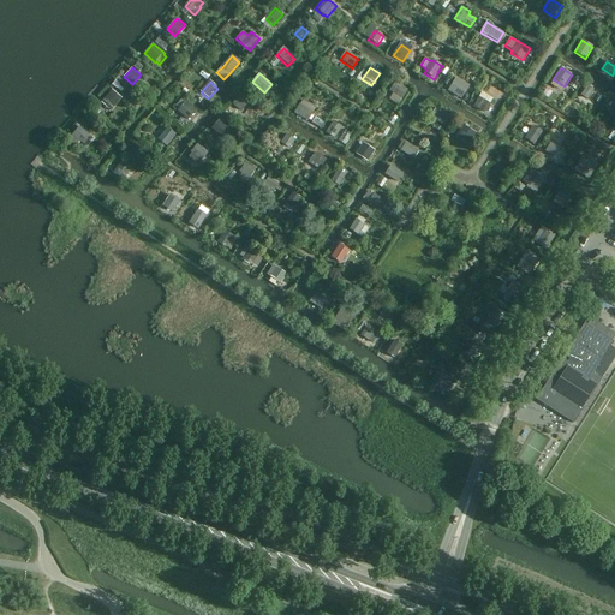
[(457,82),(452,91),(461,97),(467,89),(457,82)]
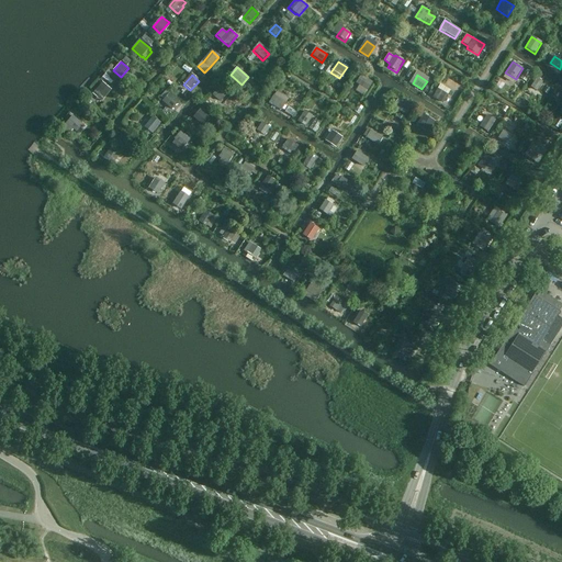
[(372,83),(360,76),(356,83),(359,86),(356,91),(364,97),(368,91),(372,83)]
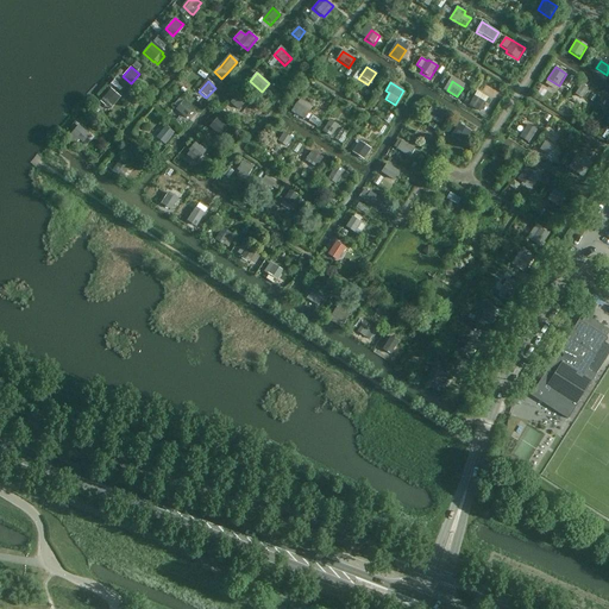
[(588,90),(581,87),(576,95),(582,99),(588,90)]
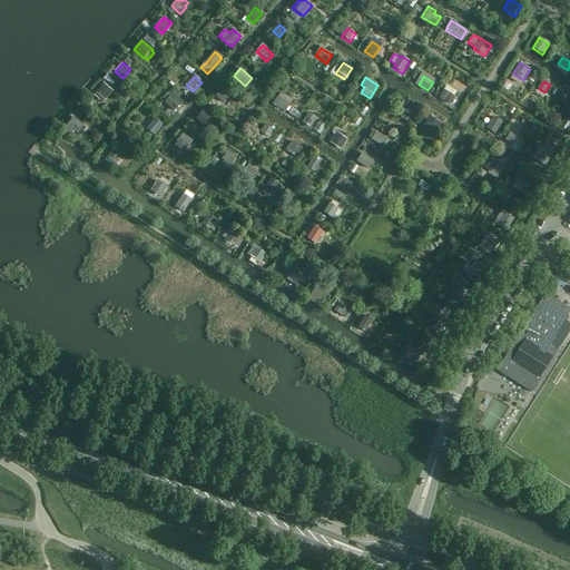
[(96,94),(102,100),(105,101),(112,90),(104,84),(96,94)]
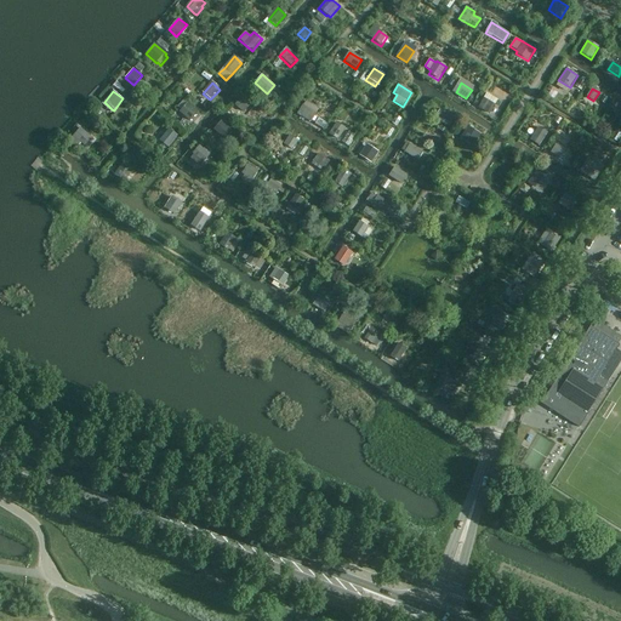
[(244,113),(250,104),(252,103),(243,96),(234,106),(235,106),(233,109),(240,115),(243,112),(244,113)]
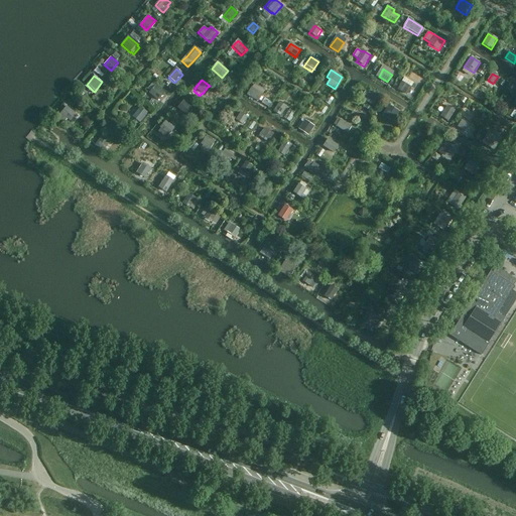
[(401,82),(397,90),(406,96),(411,89),(401,82)]
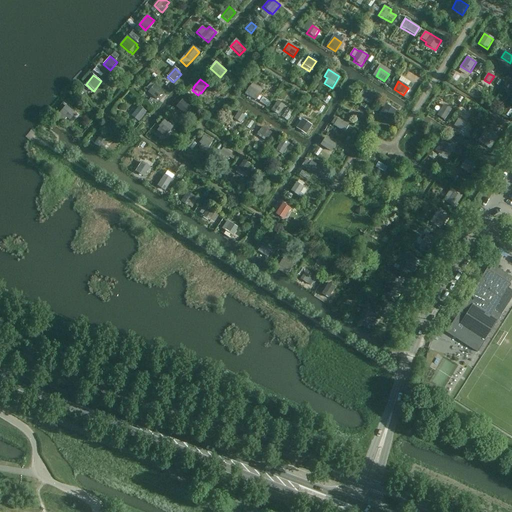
[(256,101),(260,94),(263,90),(252,83),(250,87),(249,87),(245,94),(256,101)]
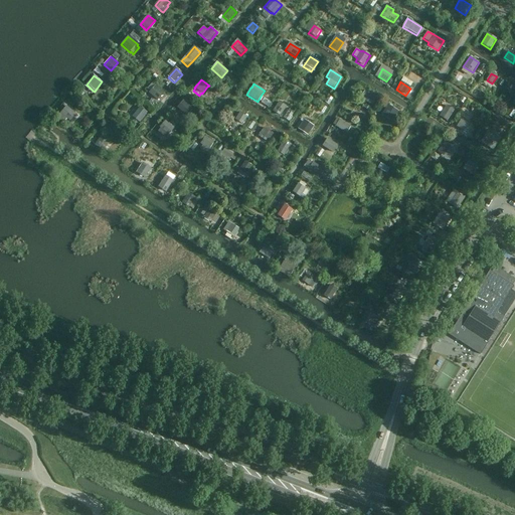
[(157,88),(150,96),(157,102),(164,94),(157,88)]
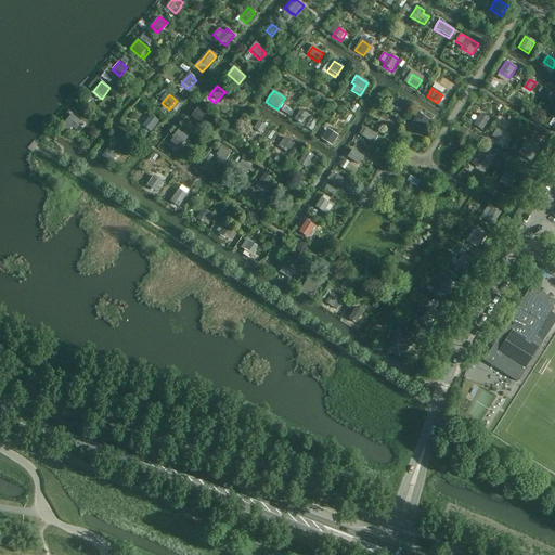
[(392,99),(388,105),(401,114),(405,106),(392,99)]
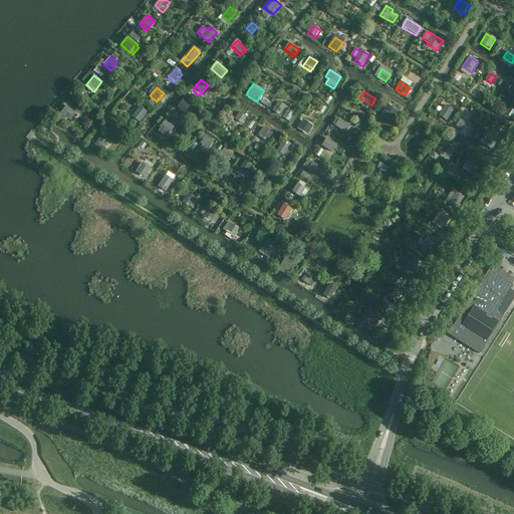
[(327,96),(323,103),(328,106),(332,99),(327,96)]
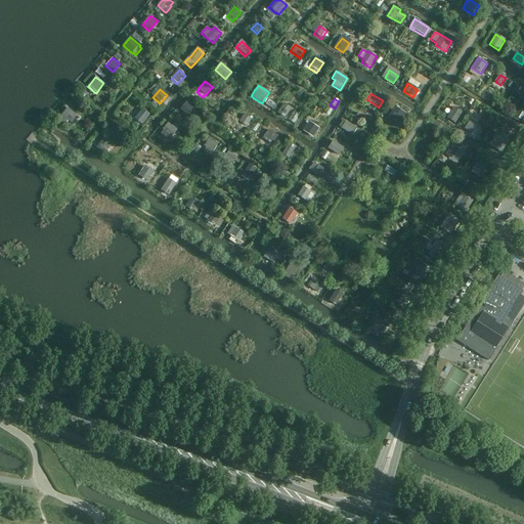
[(186,103),(181,111),(190,118),(195,112),(186,103)]
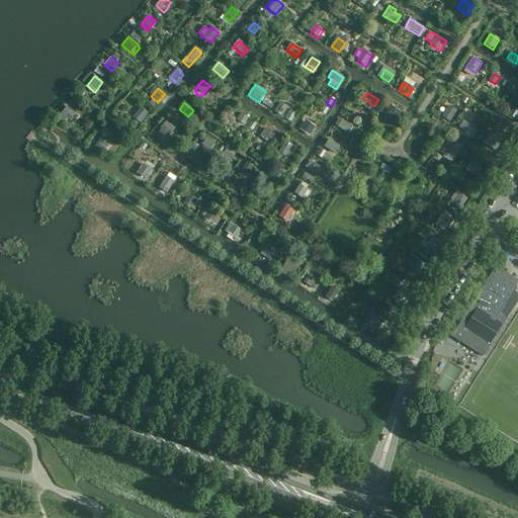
[(281,117),(288,107),(280,102),(274,112),(281,117)]
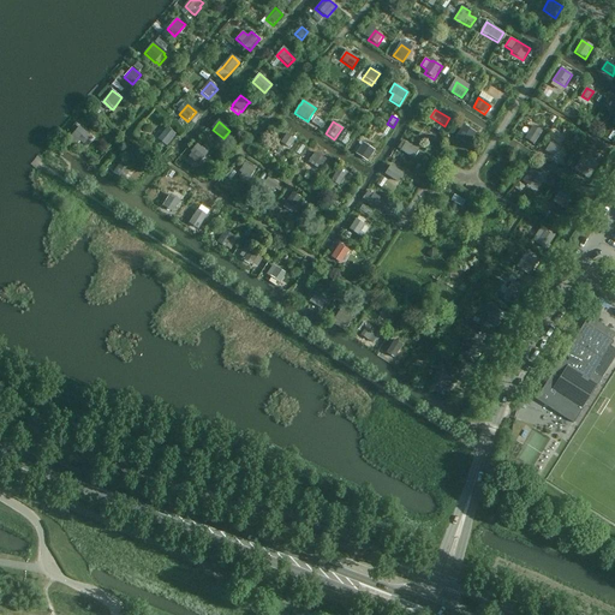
[(79,126),(72,136),(66,142),(76,149),(82,143),(84,145),(93,137),(88,133),(79,126)]
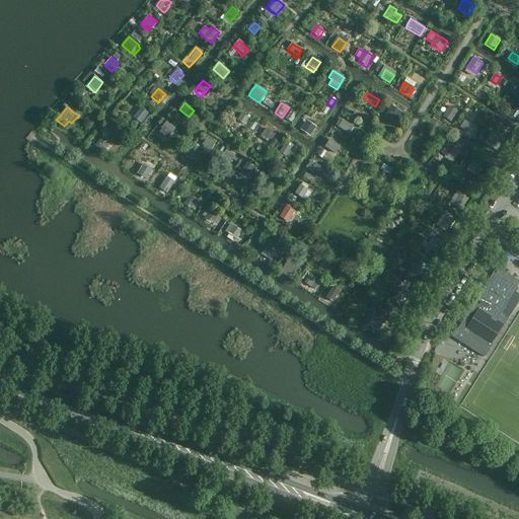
[(449,106),(442,118),(450,123),(457,112),(449,106)]
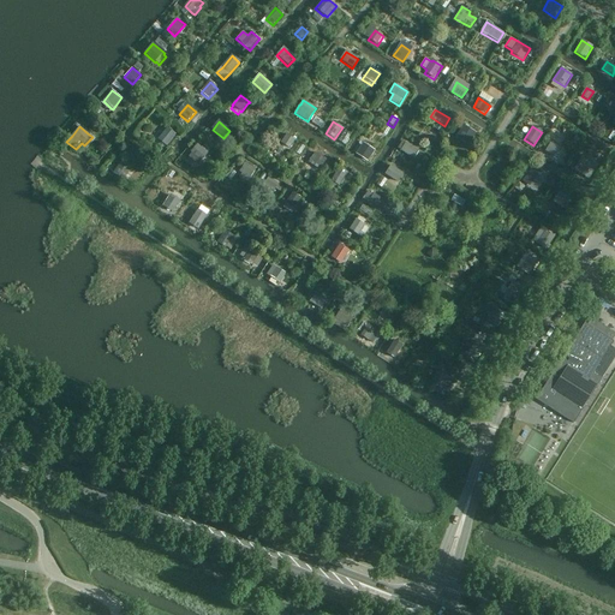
[(168,129),(159,139),(166,147),(175,135),(168,129)]
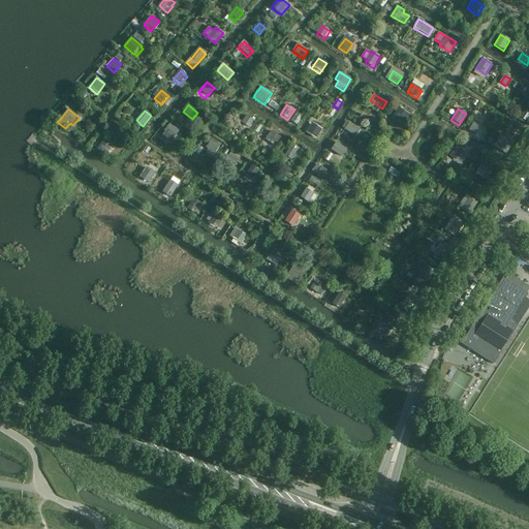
[(402,112),(395,122),(405,129),(412,118),(402,112)]
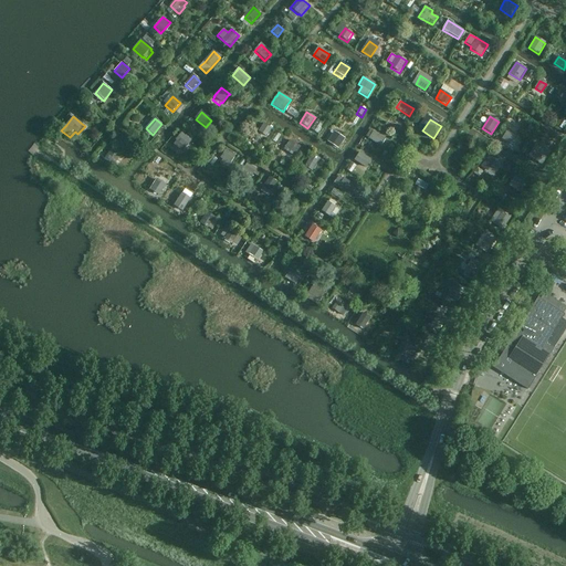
[(263,125),(259,133),(266,138),(272,129),(263,125)]
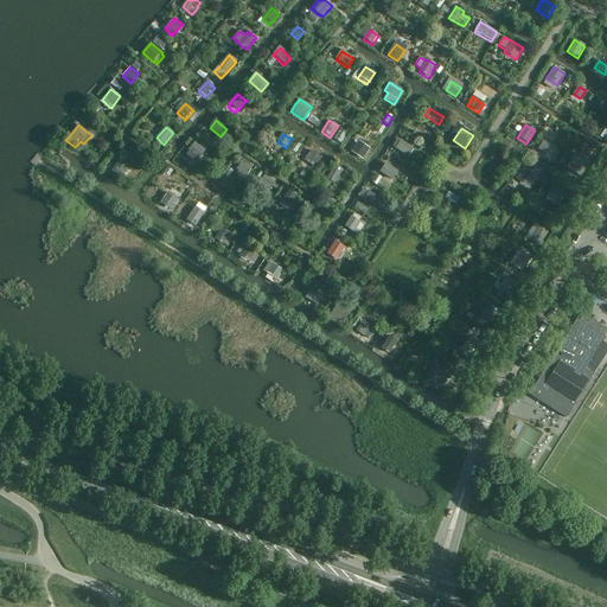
[(544,139),(537,149),(550,158),(557,147),(544,139)]
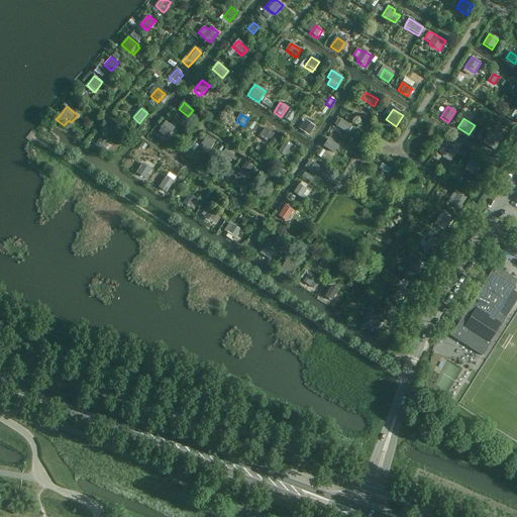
[(303,121),(298,128),(309,135),(314,128),(303,121)]
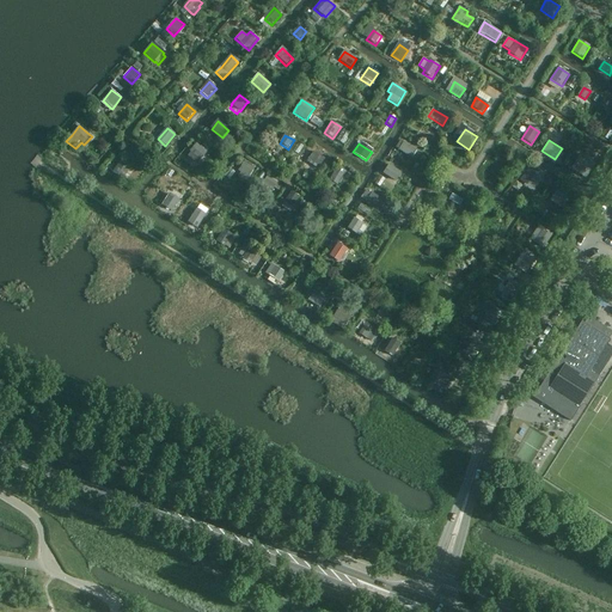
[(403,144),(398,151),(411,158),(415,151),(403,144)]
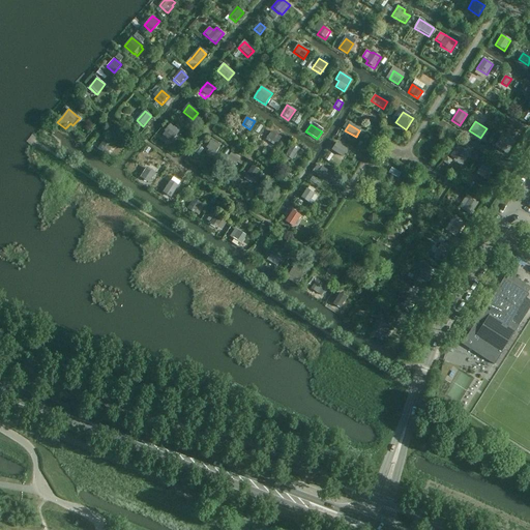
[(170,125),(164,133),(173,141),(179,134),(170,125)]
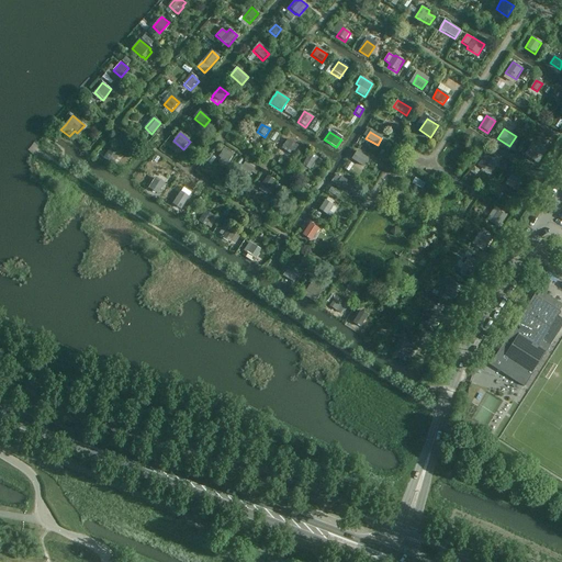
[(288,139),(281,148),(293,155),(299,146),(288,139)]
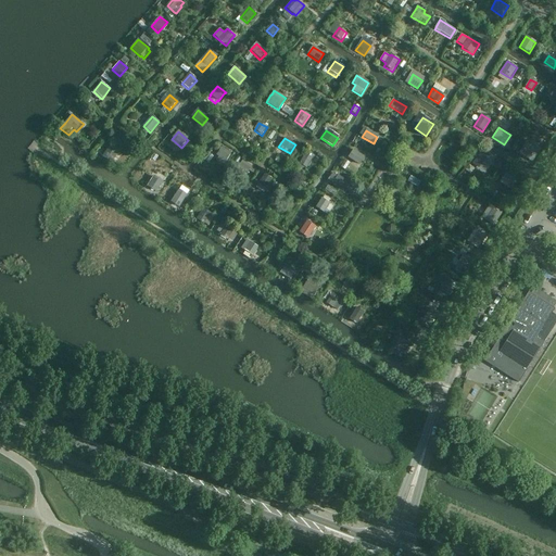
[(532,163),(541,149),(532,144),(527,141),(518,154),(532,163)]
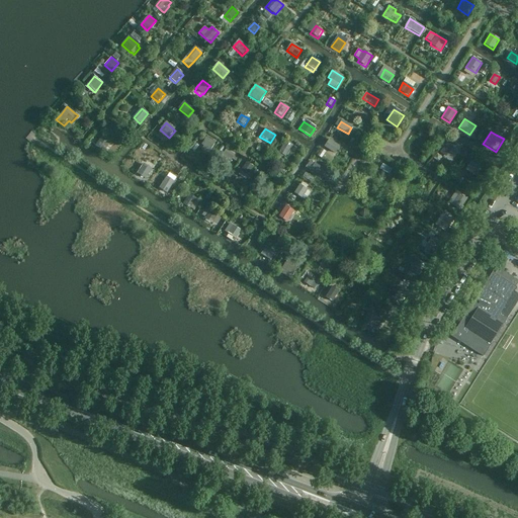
[(101,137),(94,147),(103,154),(110,143),(101,137)]
